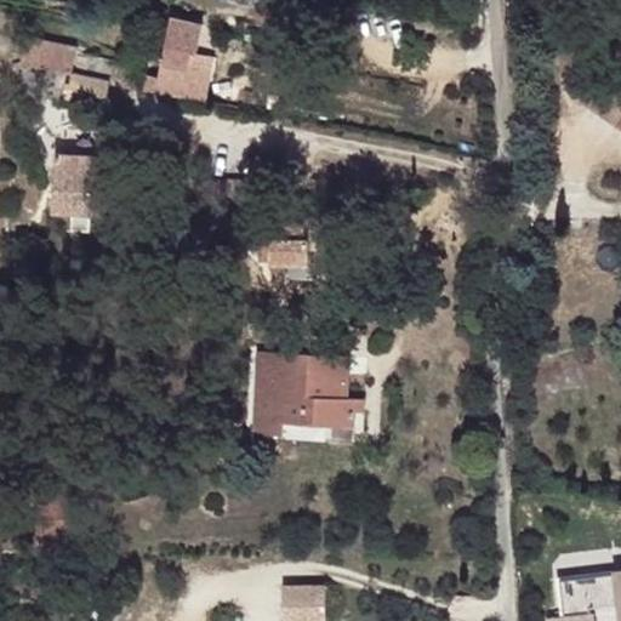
[(79,45),(27,34),(21,62),(39,67),(72,73),(79,45)]
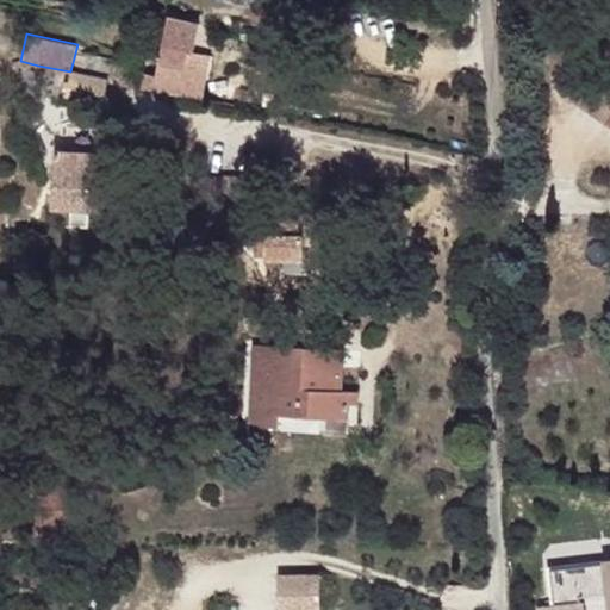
[(178,94),(187,49),(162,44),(156,75),(145,73),(143,87),(157,91),(178,94)]
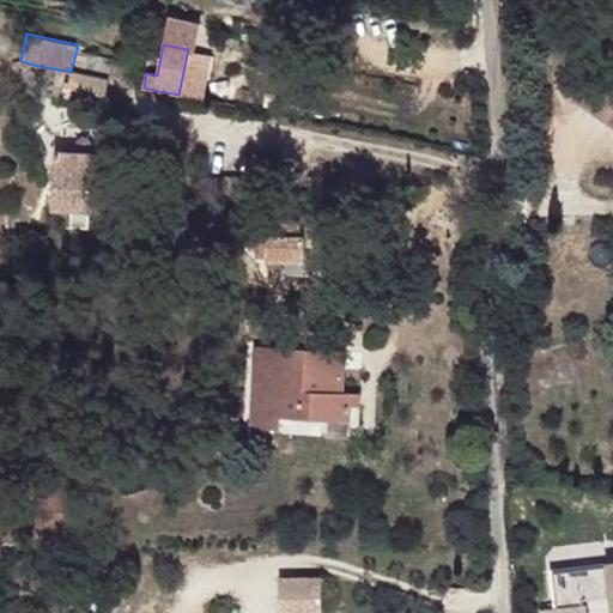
[(189,97),(199,52),(188,49),(178,95),(189,97)]
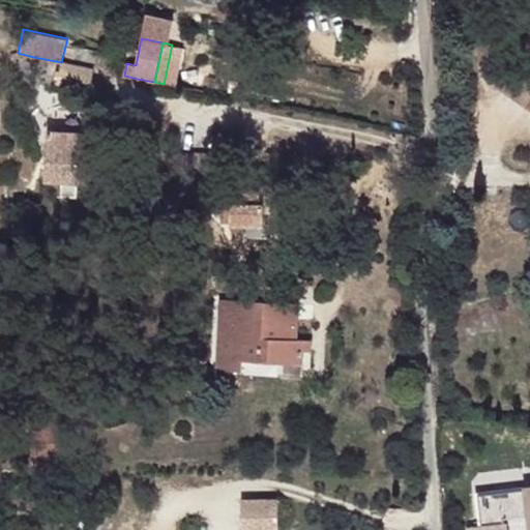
[(94,68),(61,62),(56,85),(89,91),(94,68)]
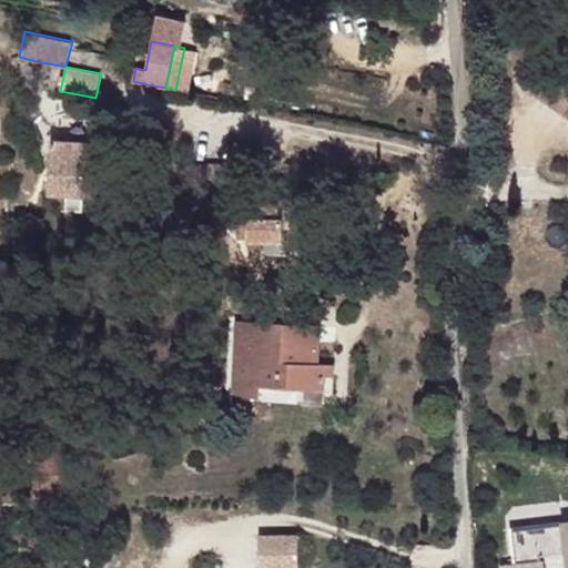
[(567,110),(567,78),(555,69),(537,95),(565,115),(567,110)]
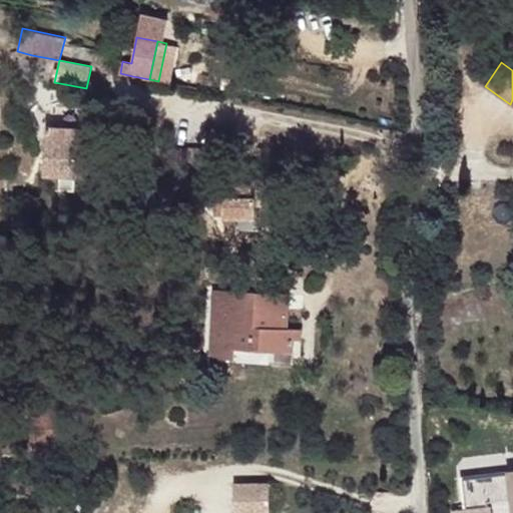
[(88,128),(47,125),(44,173),(60,174),(75,174),(76,174),(77,161),(86,162),(88,128)]
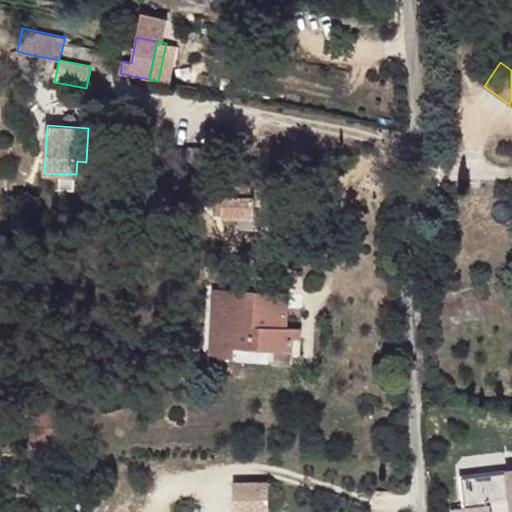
[(212,147),(170,148),(172,192),(199,184),(213,177),(212,147)]
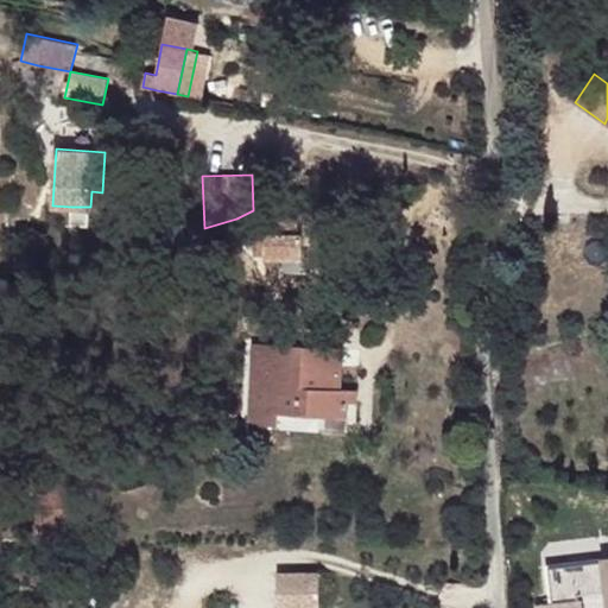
[(89,207),(71,207),(71,223),(88,223),(89,207)]
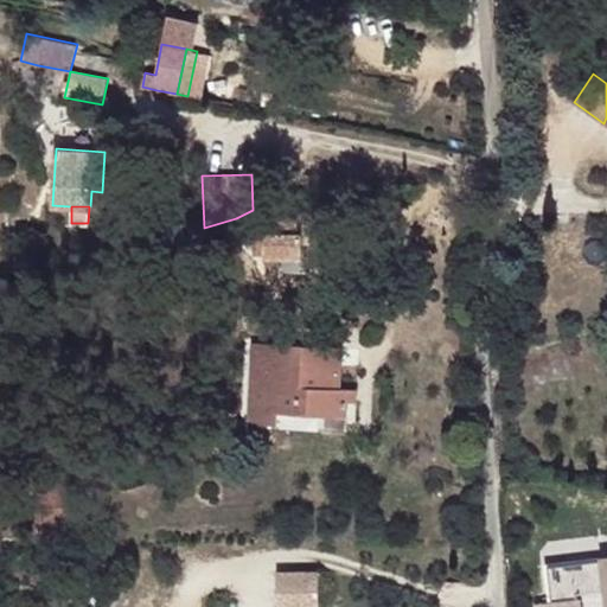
[(264,255),(264,257),(301,259),(302,234),(264,234),(264,255)]
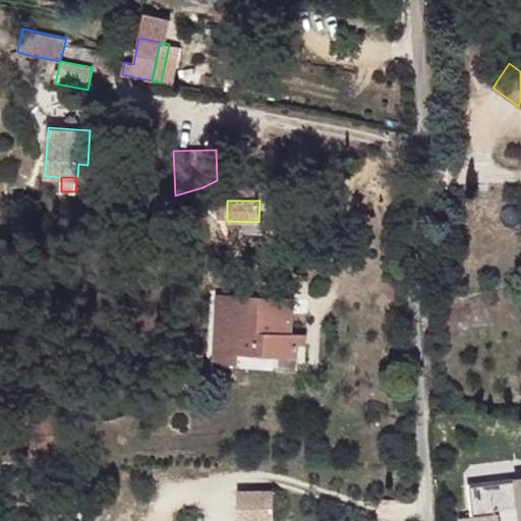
[(279,297),(280,281),(259,280),(258,296),(217,294),(214,362),(238,363),(238,353),(282,355),(298,356),(299,345),(300,334),(292,334),(294,298),(279,297)]
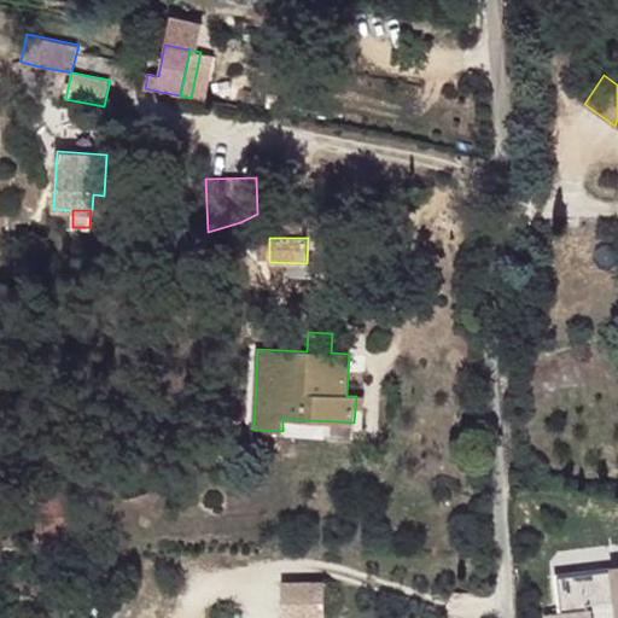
[(334,421),(283,419),(283,431),(333,433),(334,421)]
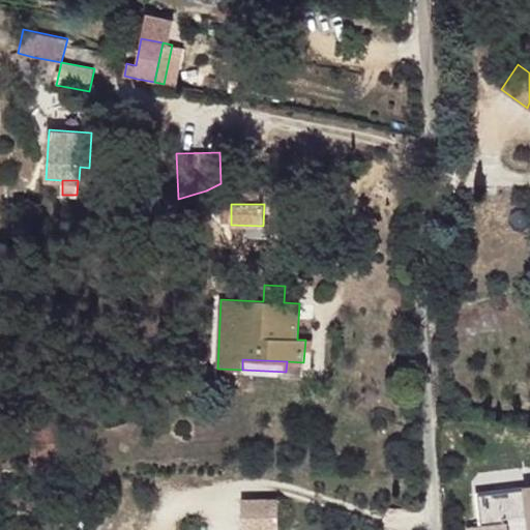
[(529,483),(476,494),(481,524),(471,526),(471,529),(505,529),(503,517),(529,512),(529,513),(529,483)]
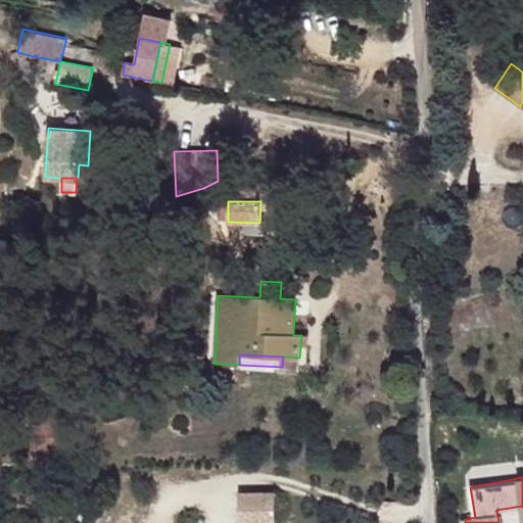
[(274,522),(275,492),(238,493),(238,522),(274,522)]
